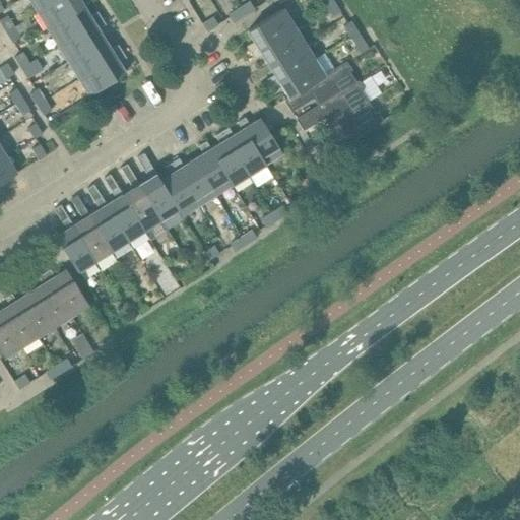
[(28,0),(37,12),(56,0),(28,0)]
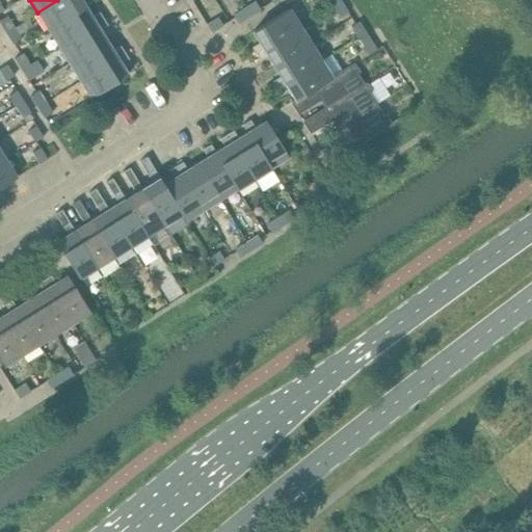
[(57,0),(37,12),(48,29),(84,7),(79,0),(57,0)]
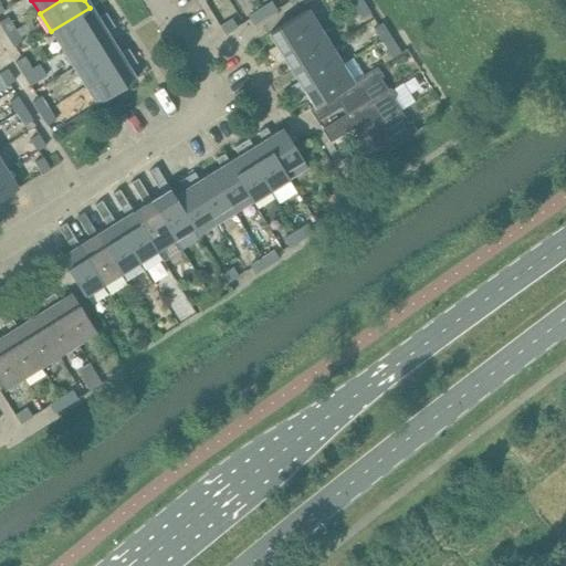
[(370,13),(363,1),(354,7),(362,19),(370,13)]
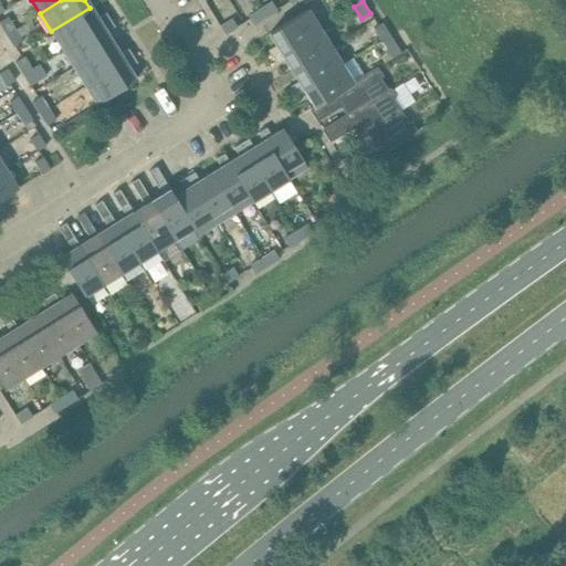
[(271,2),(259,9),(264,18),(276,11),(271,2)]
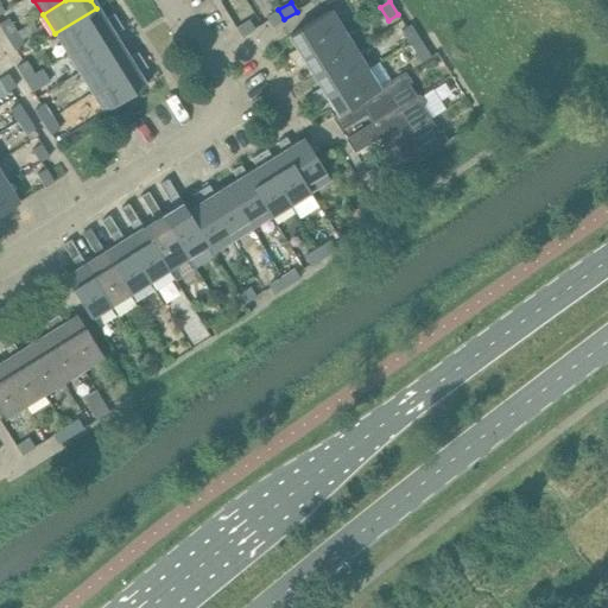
[(55,33),(67,54),(116,23),(113,16),(103,20),(96,8),(55,33)]
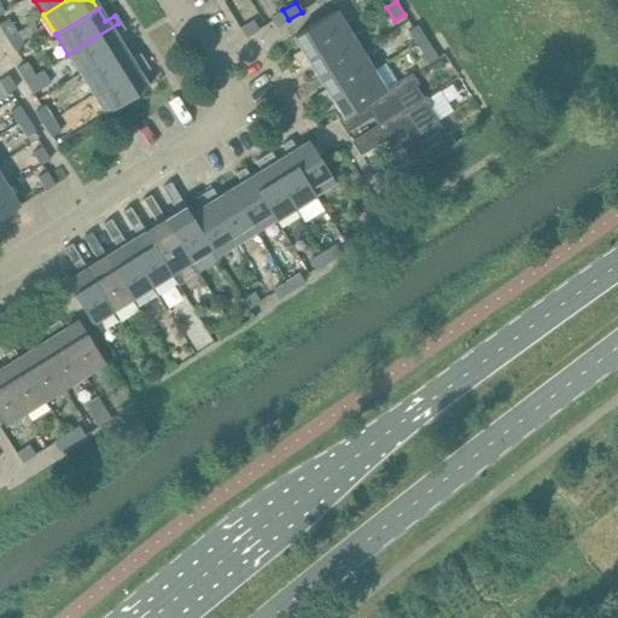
[(289,19),(283,10),(269,18),(275,28),(289,19)]
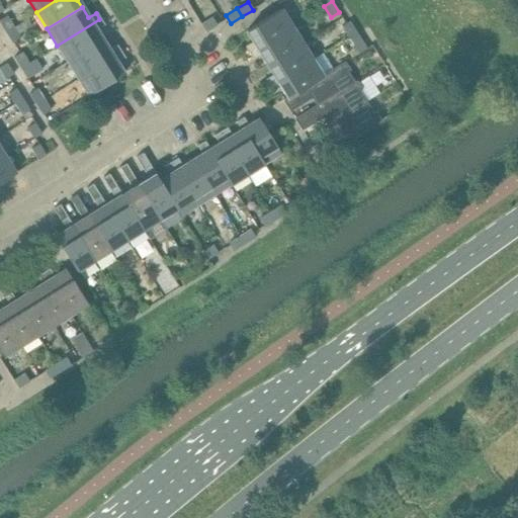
[(245,47),(249,53),(291,26),(280,9),(245,31),(252,42),(245,47)]
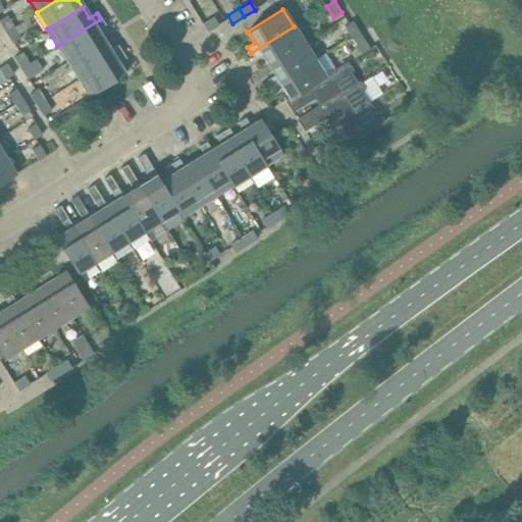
[(0,19),(0,24),(4,33),(12,28),(6,16),(0,19)]
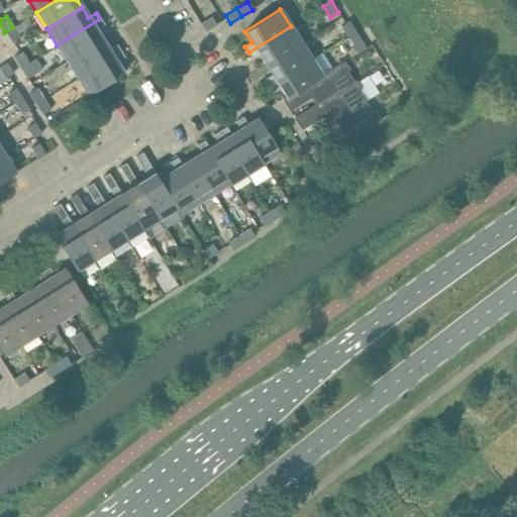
[(200,24),(205,32),(216,25),(211,17),(200,24)]
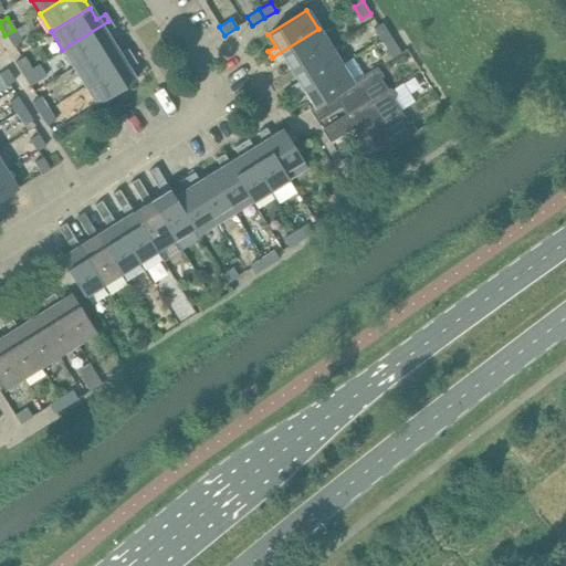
[(113,28),(108,21),(62,50),(73,67),(112,43),(105,32),(113,28)]
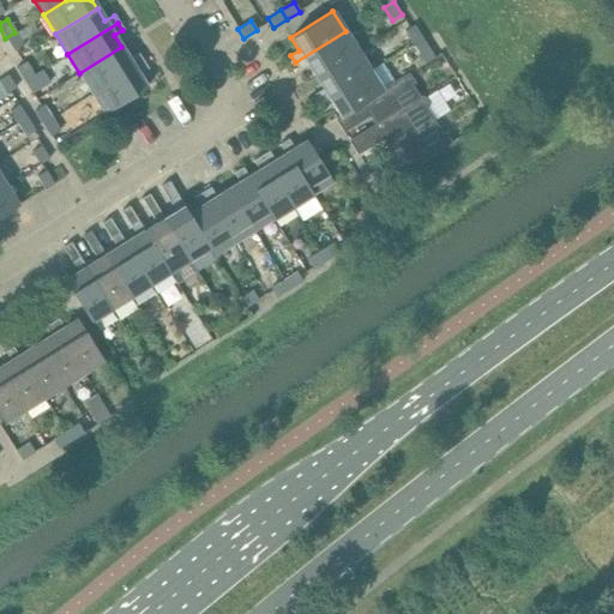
[(26,25),(14,32),(20,42),(32,35),(26,25)]
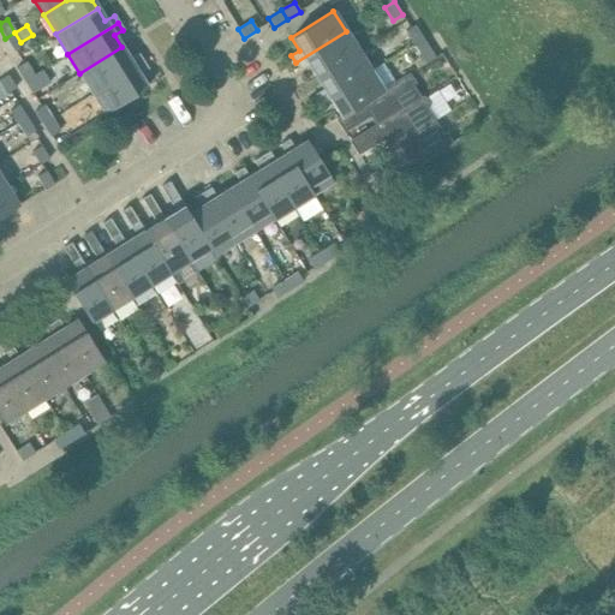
[(405,31),(413,43),(423,37),(415,25),(405,31)]
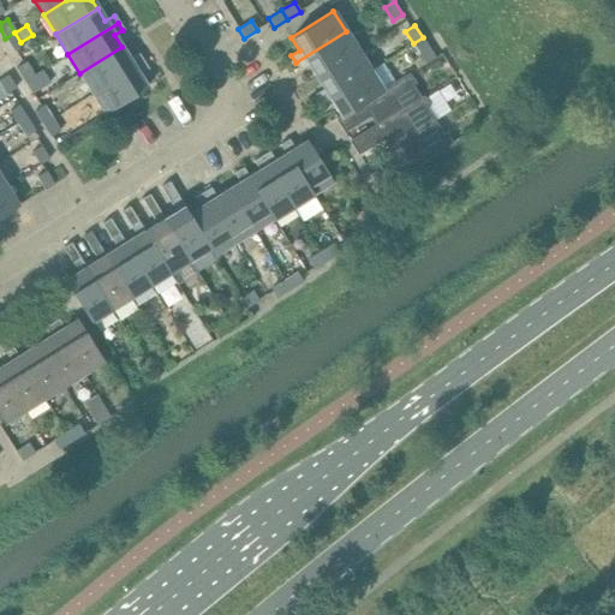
[(358,51),(346,31),(296,63),(300,70),(309,65),(316,77),(358,51)]
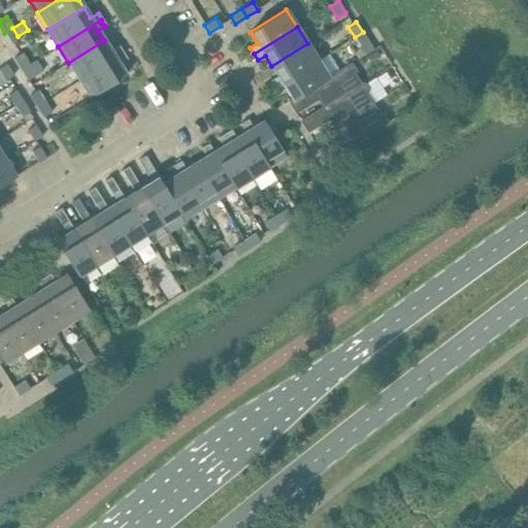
[(4,33),(11,43),(20,39),(18,36),(12,28),(4,33)]
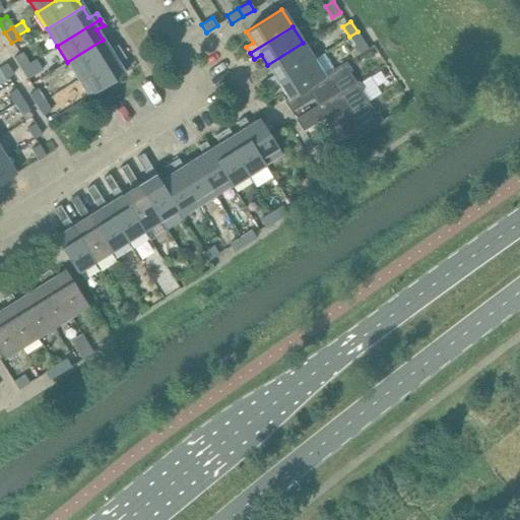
[(365,43),(358,31),(349,37),(356,48),(365,43)]
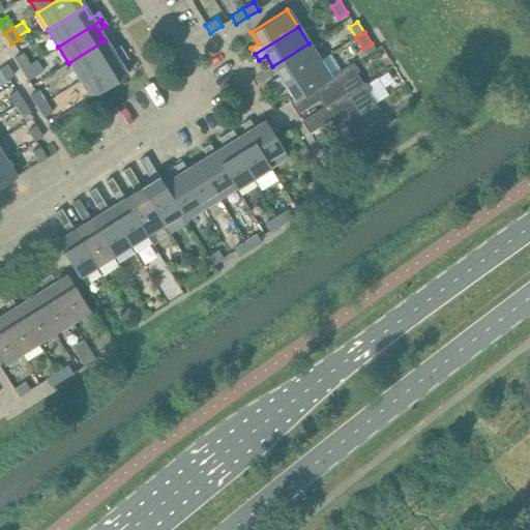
[(68,63),(79,80),(122,53),(119,47),(112,52),(105,40),(68,63)]
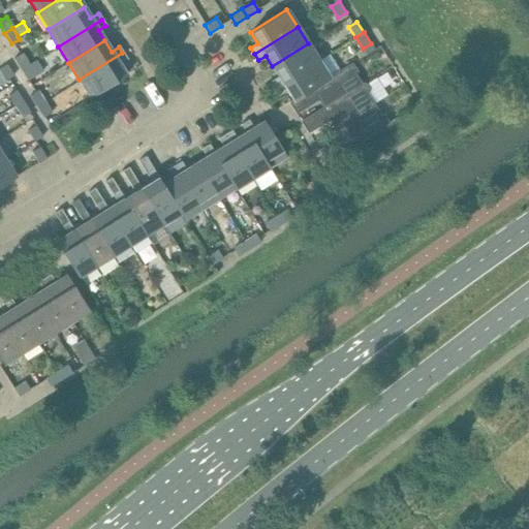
[(271,82),(275,88),(318,60),(308,43),(272,66),(279,78),(271,82)]
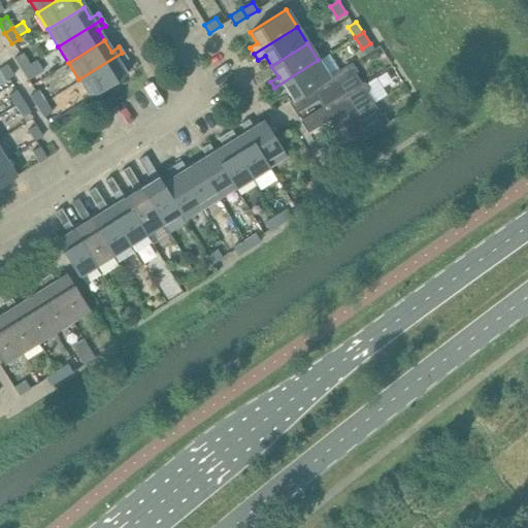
[(126,59),(122,53),(78,79),(90,98),(126,75),(119,64),(126,59)]
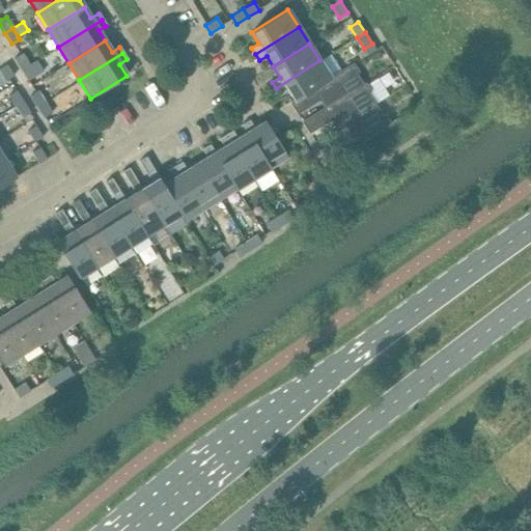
[(14,58),(21,70),(29,65),(22,54),(14,58)]
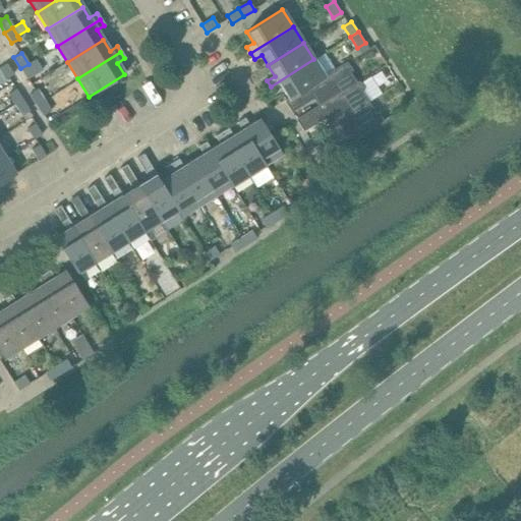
[(313,59),(271,87),(275,93),(282,88),(288,99),(334,70),(324,53),(313,59)]
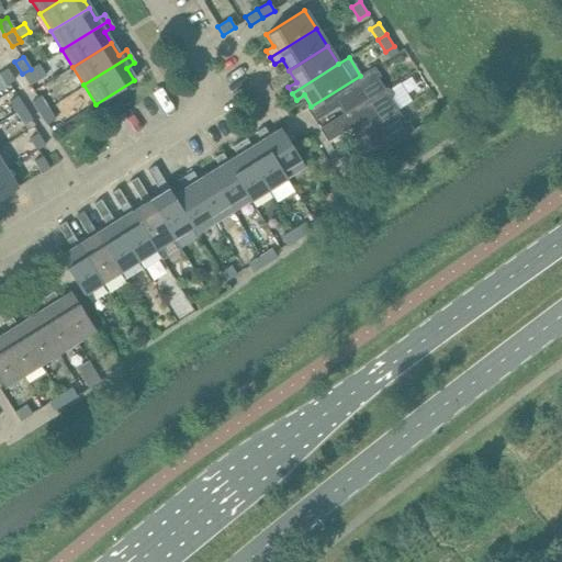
[(31,69),(22,74),(29,86),(37,80),(46,76),(38,64),(31,69)]
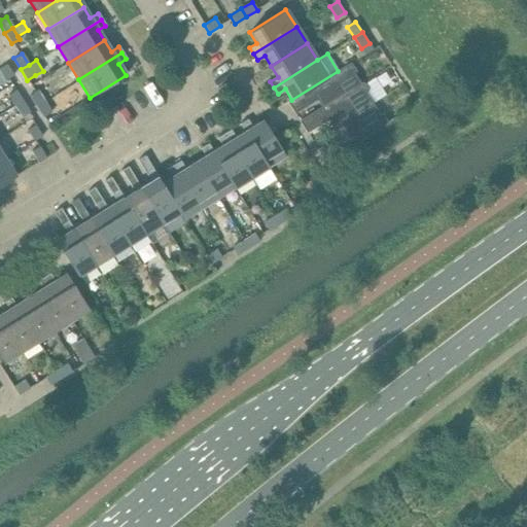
[(317,99),(322,107),(359,84),(352,73),(355,72),(350,63),(338,71),(291,100),(287,102),(294,112),(317,99)]
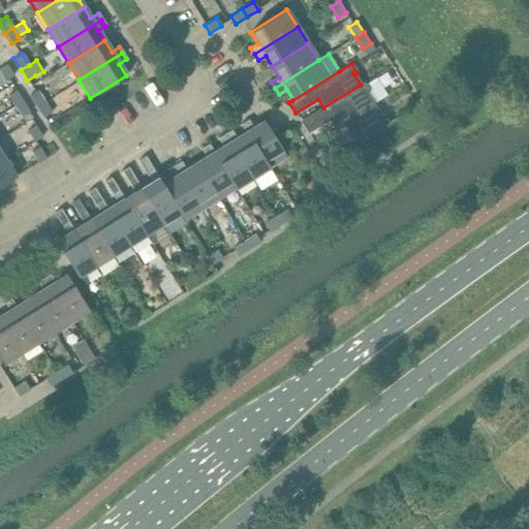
[(6,64),(0,68),(0,71),(5,81),(13,75),(6,64)]
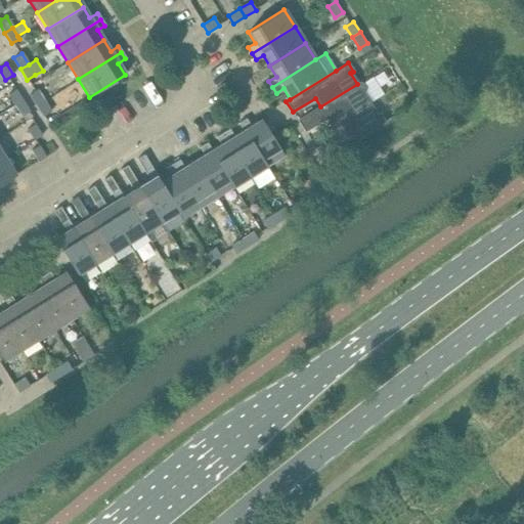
[(320,106),(298,121),(305,131),(326,118),(333,126),(369,103),(368,102),(383,94),(372,77),(360,83),(360,82),(357,84),(320,106)]
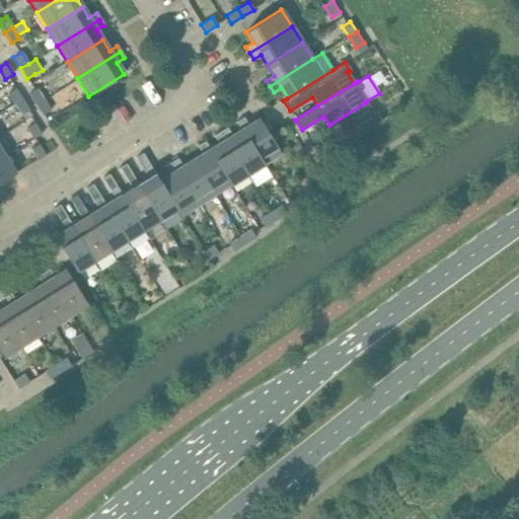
[(22,99),(15,88),(8,93),(15,104),(22,99)]
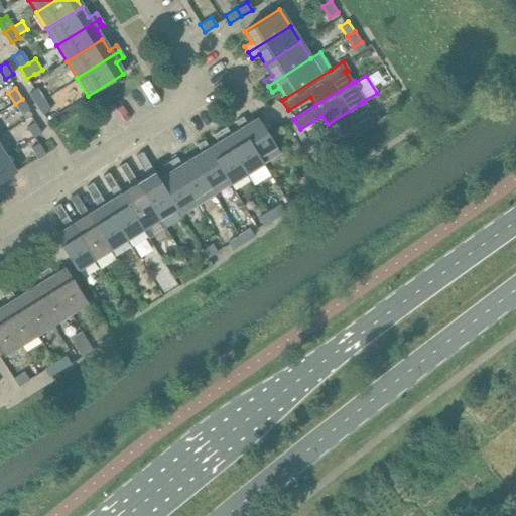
[(28,94),(35,104),(43,99),(36,89),(28,94)]
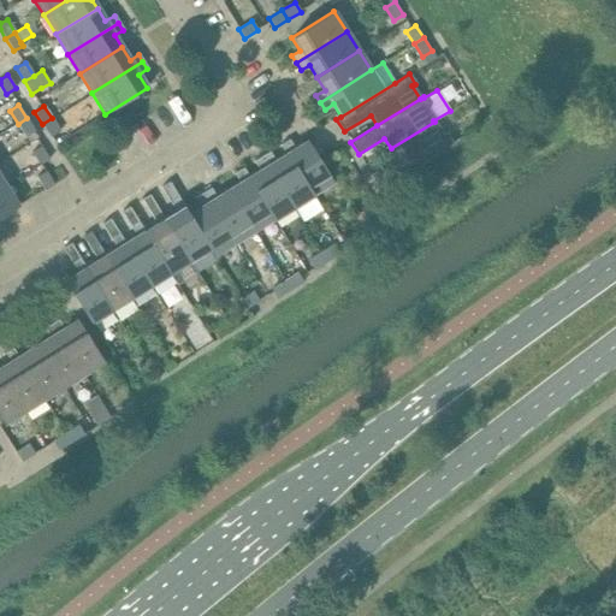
[(27,118),(18,124),(25,137),(35,131),(27,118)]
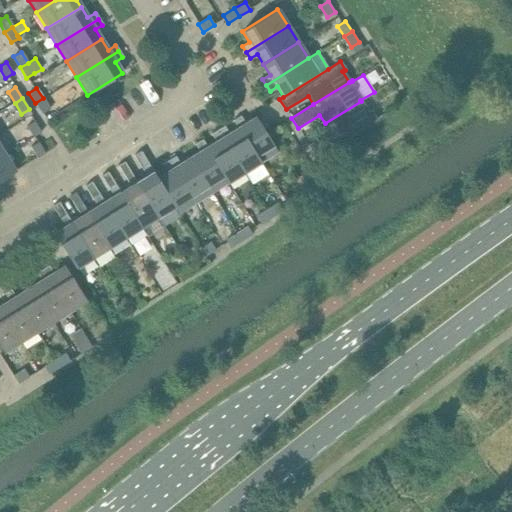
[(35,103),(42,114),(50,109),(43,98),(35,103)]
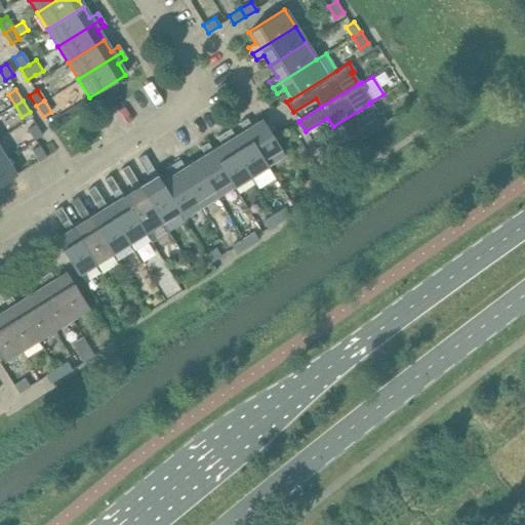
[(317,150),(323,160),(386,122),(380,114),(377,115),(370,104),(333,126),(338,135),(317,150)]
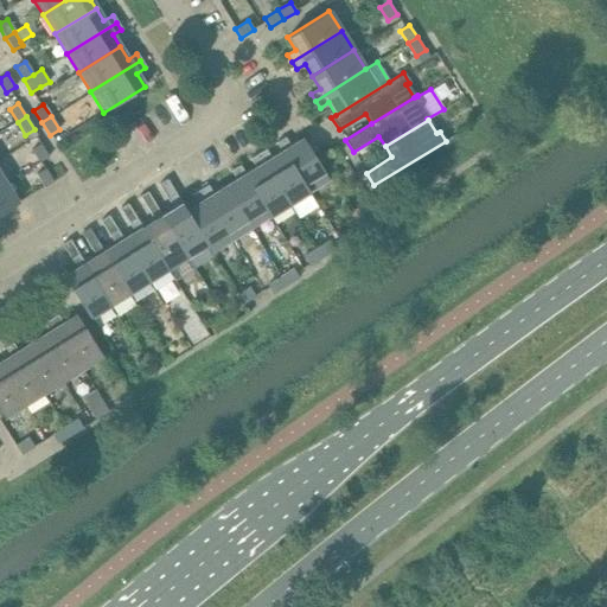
[(289,147),(285,139),(276,144),(282,152),(308,192),(328,180),(302,139),(289,147)]
